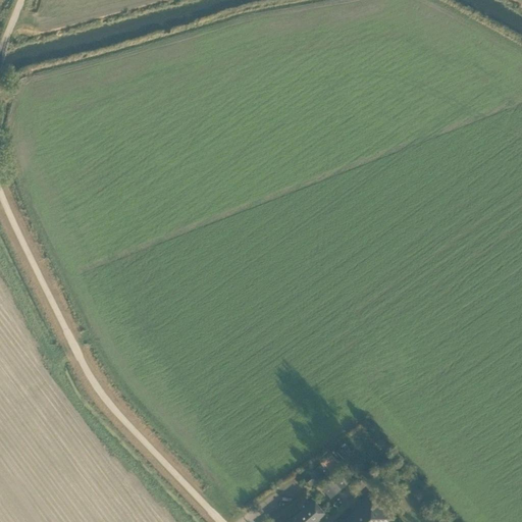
[(333,450),(344,463),(350,459),(341,446),(333,450)]
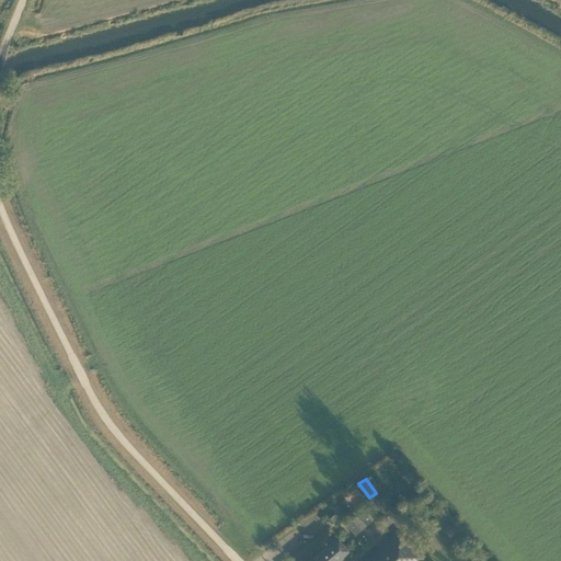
[(334,529),(344,522),(342,519),(352,512),(344,502),(335,508),(338,513),(328,521),(334,529)]
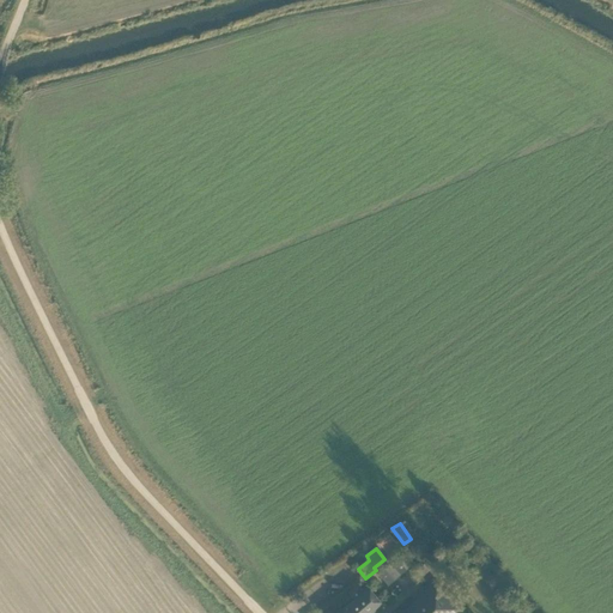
[(390,563),(401,575),(413,564),(402,552),(390,563)]
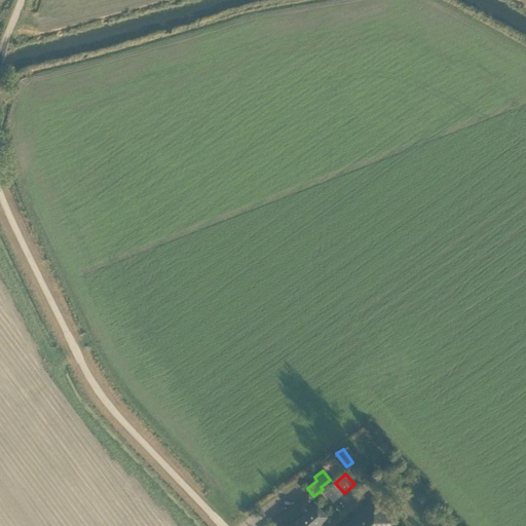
[(325,492),(334,501),(344,493),(335,483),(325,492)]
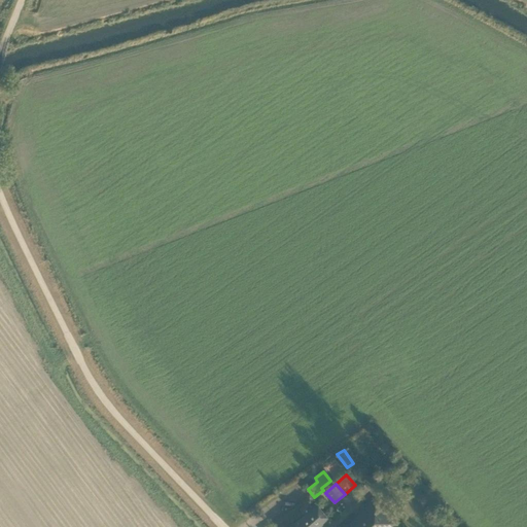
[(397,526),(399,526),(374,497),(338,526),(397,526)]
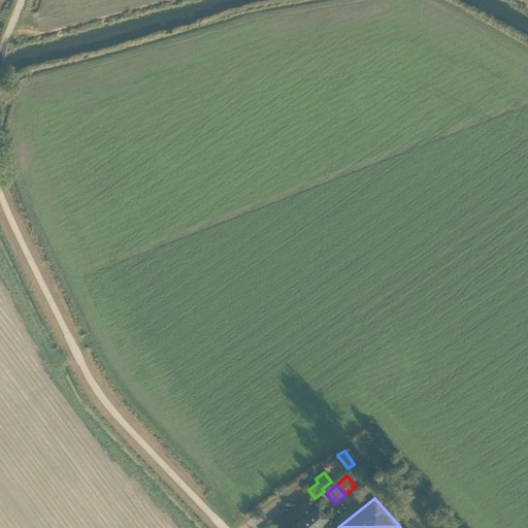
[(321,527),(330,520),(318,504),(290,527),(321,527)]
